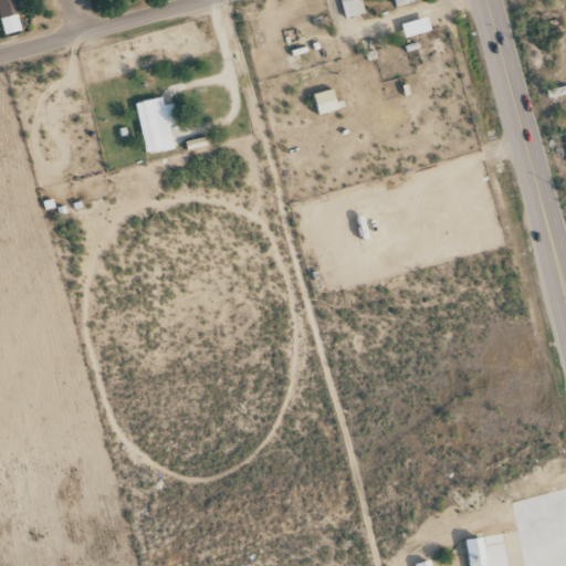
[(0,0),(0,22),(3,35),(25,30),(18,0),(0,0)]
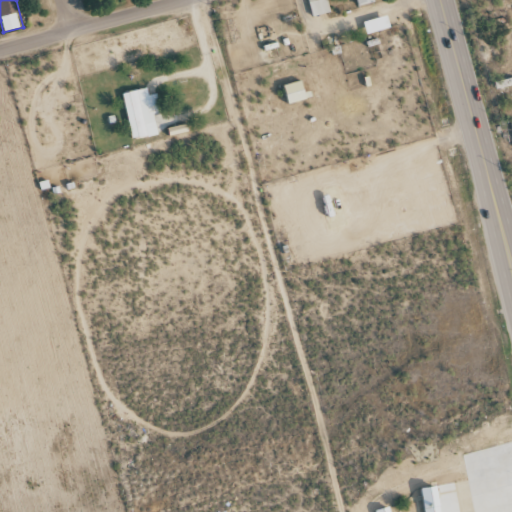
[(330,13),(326,0),(307,0),(313,17),(330,13)]
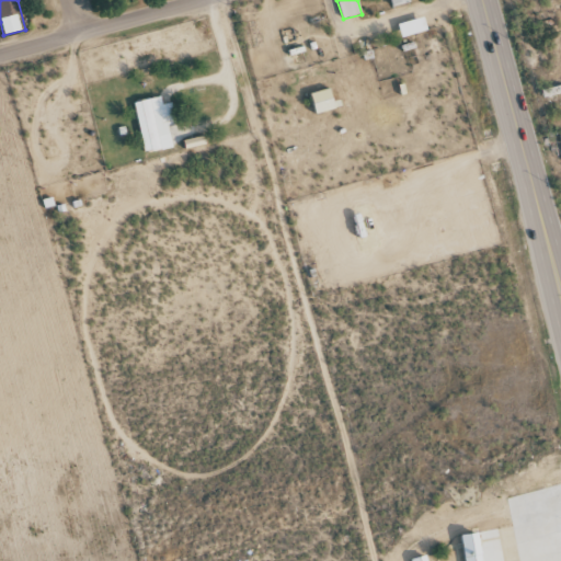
[(315,114),(335,111),(332,90),(311,93),(315,114)]
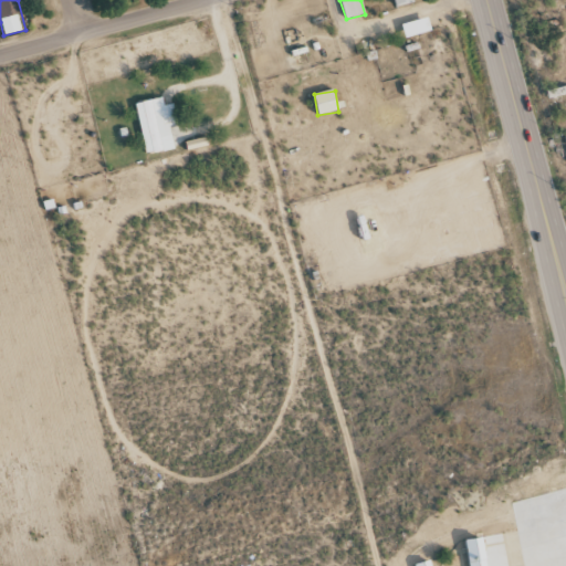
[(135,103),(145,155),(174,149),(169,126),(177,125),(173,104),(164,106),(163,98),(135,103)]
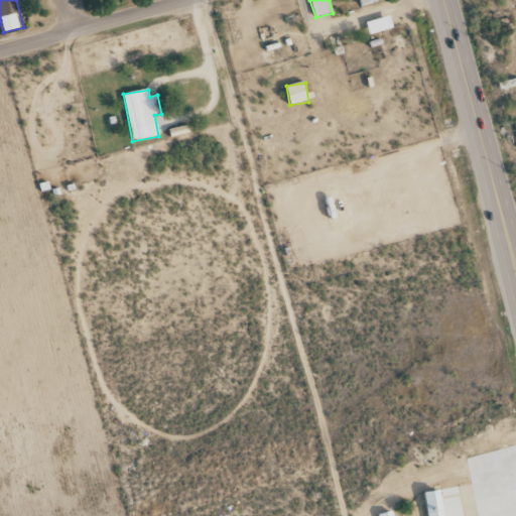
[(420,515),(436,515),(433,489),(417,492),(420,515)]
